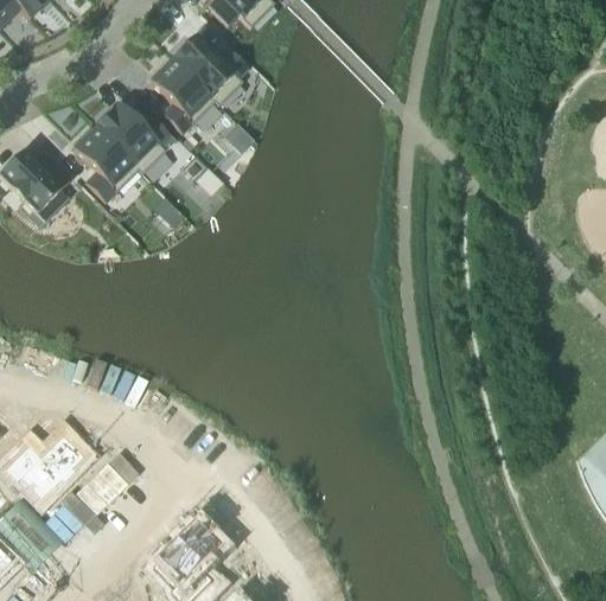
[(0,0),(0,26),(19,8),(20,7),(12,0),(0,0)]
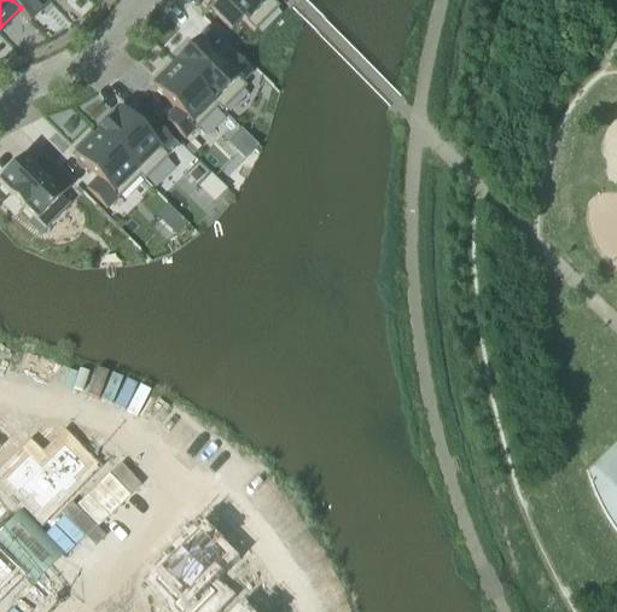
[(12,0),(21,7),(19,9),(30,18),(48,0),(12,0)]
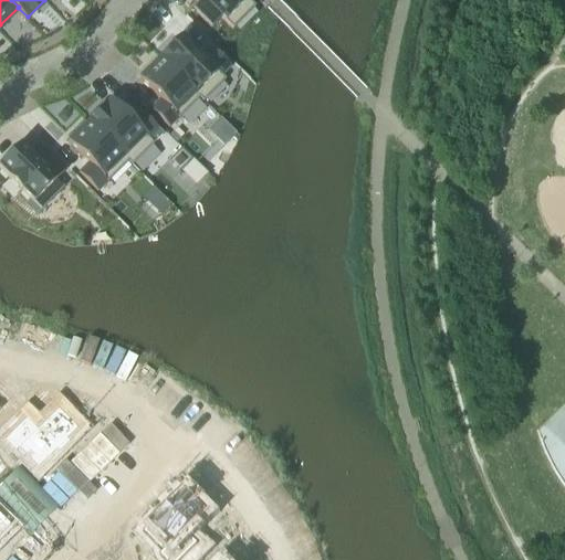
[(197,0),(194,3),(212,22),(221,13),(233,24),(255,2),(253,0),(197,0)]
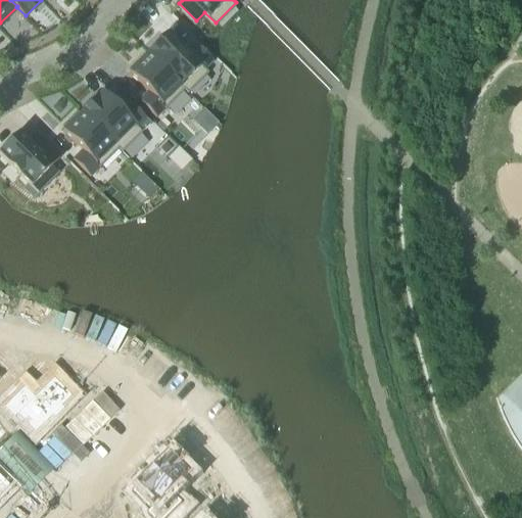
[(169,30),(147,50),(148,50),(149,49),(185,86),(185,87),(188,90),(208,69),(205,66),(214,57),(196,40),(188,49),(169,30)]
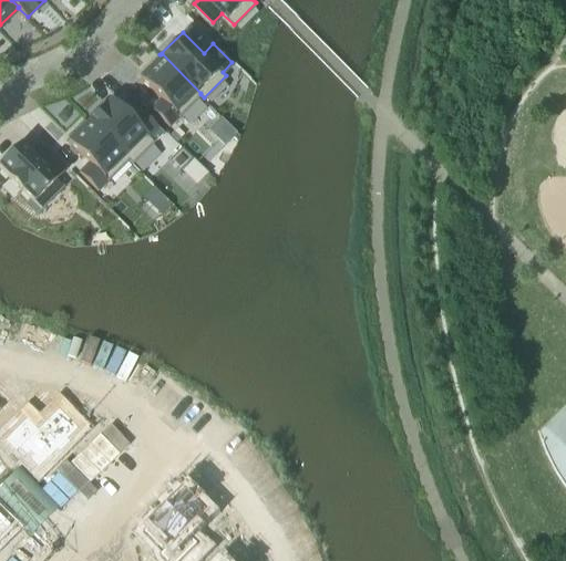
[(161,54),(140,75),(161,95),(152,105),(170,124),(201,94),(201,93),(162,53),(161,54)]
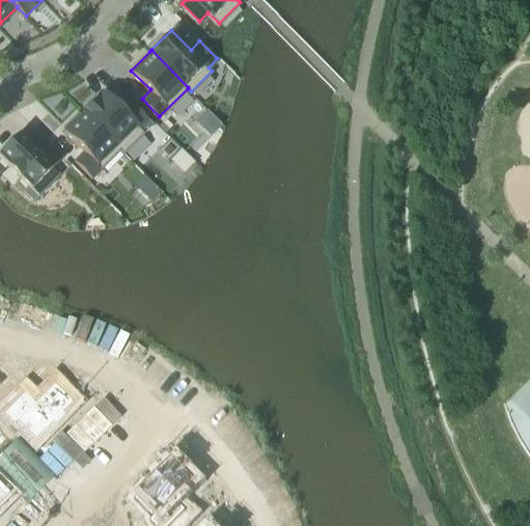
[(104,89),(84,110),(121,147),(120,147),(123,151),(154,121),(133,101),(123,109),(104,89)]
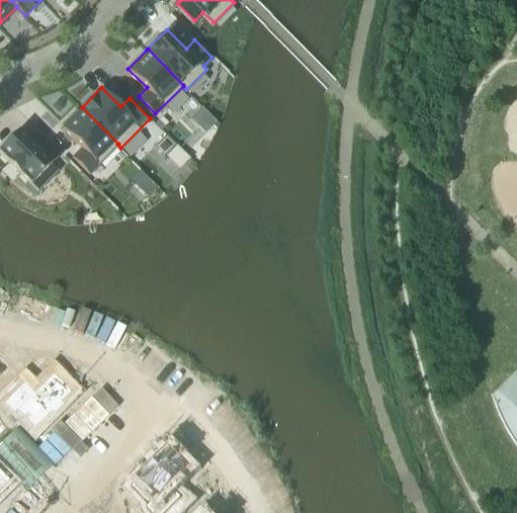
[(201,103),(190,115),(204,130),(205,129),(217,117),(201,103)]
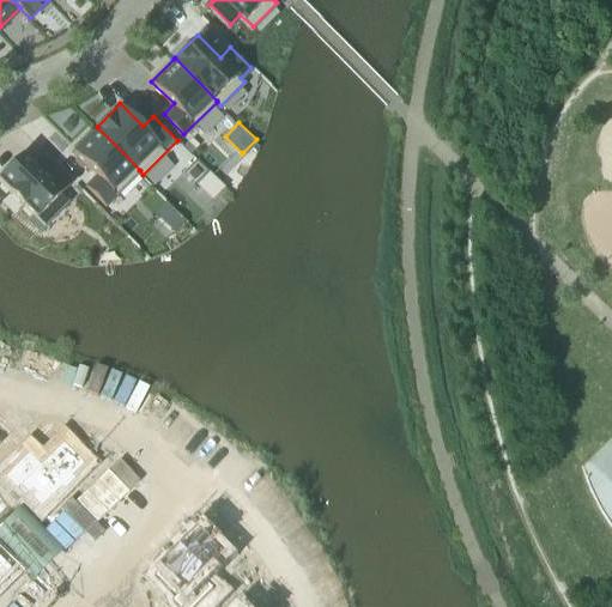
[(97,127),(73,150),(96,173),(86,182),(107,202),(139,170),(140,170),(97,127)]
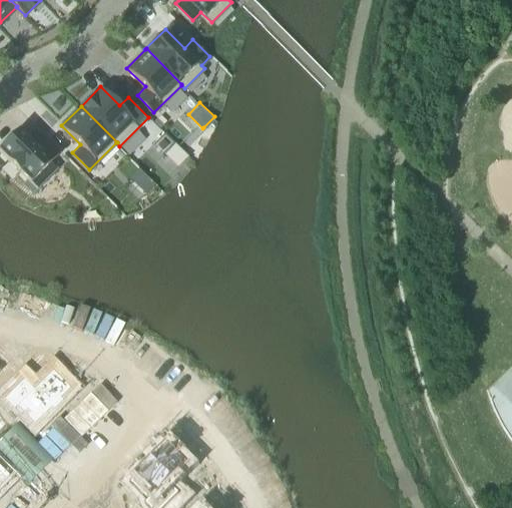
[(19,127),(0,146),(0,148),(9,157),(8,158),(19,170),(20,169),(27,176),(23,181),(32,190),(37,185),(38,186),(58,166),(51,159),(59,151),(36,127),(27,135),(19,127)]
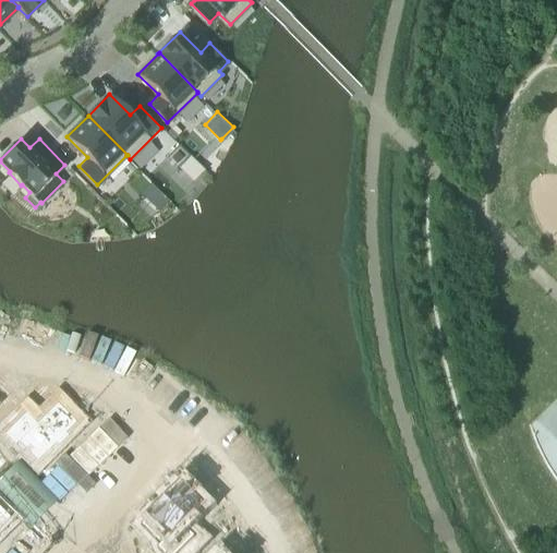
[(191,153),(179,164),(194,179),(205,168),(191,153)]
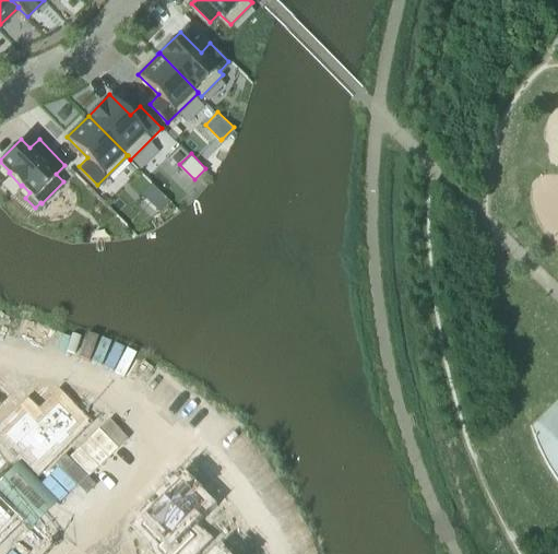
[(26,409),(3,432),(15,444),(19,440),(38,460),(56,441),(59,445),(71,434),(68,431),(79,420),(66,407),(58,400),(38,420),(26,409)]
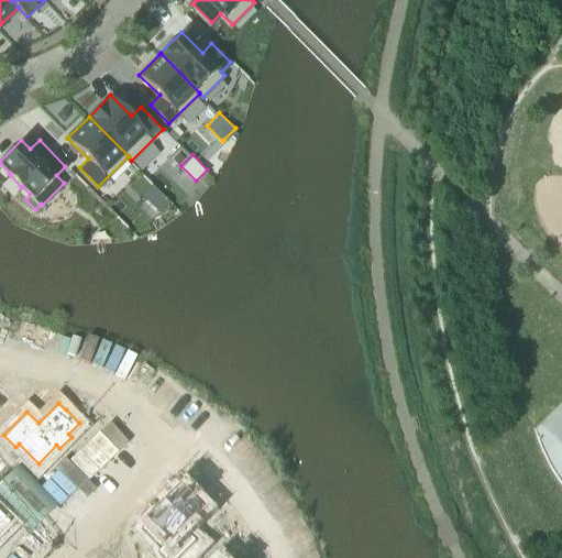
[(163,509),(145,526),(165,545),(162,548),(171,557),(176,557),(197,537),(186,526),(206,506),(199,499),(187,485),(176,495),(175,495),(173,493),(161,504),(164,507),(163,507),(163,509)]
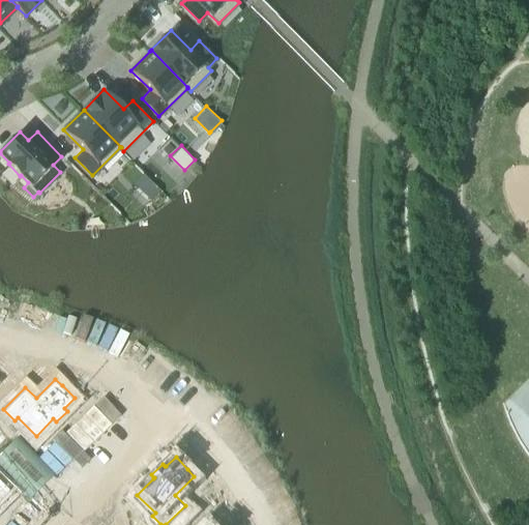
[(0,479),(0,500),(10,490),(0,479)]
